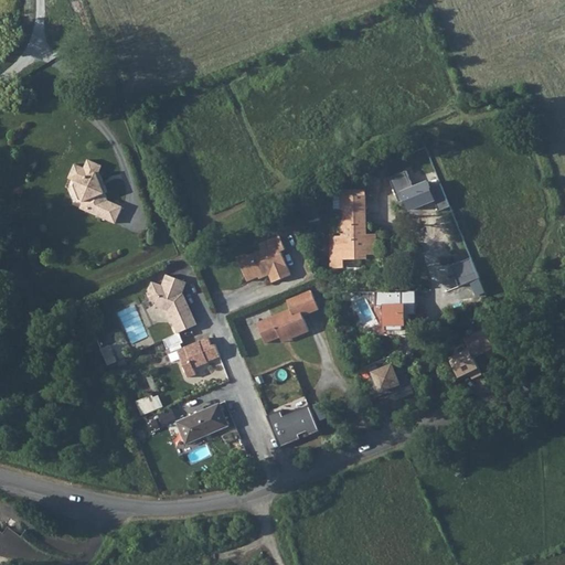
[(412,149),(364,169),(369,180),(375,178),(377,182),(418,164),(412,149)]
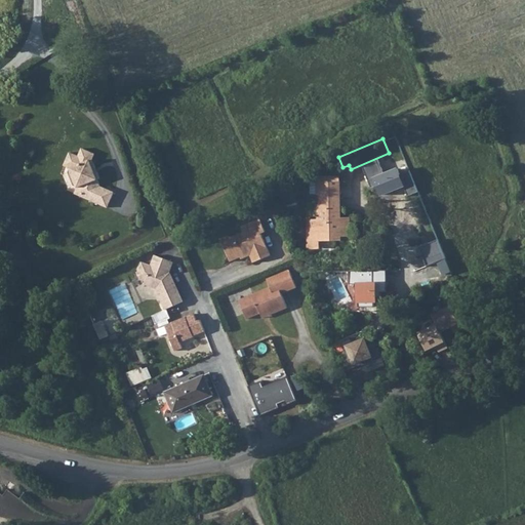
[(82,197),(108,208),(114,193),(99,187),(97,180),(99,179),(97,173),(95,174),(93,169),(95,168),(92,160),(94,155),(82,149),(78,157),(70,153),(64,166),(70,168),(77,189),(84,192),(82,197)]
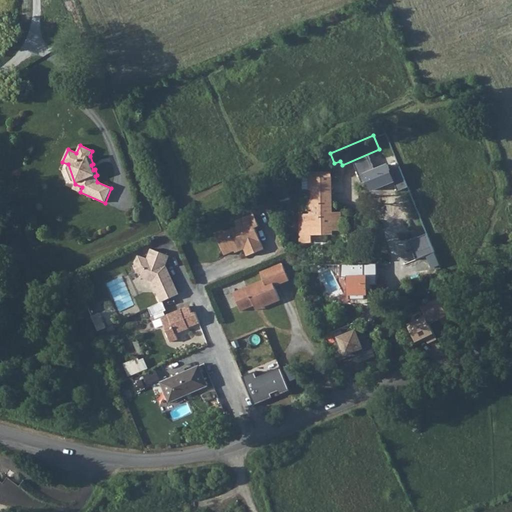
[(75,184),(68,164),(66,168),(71,182),(75,184)]
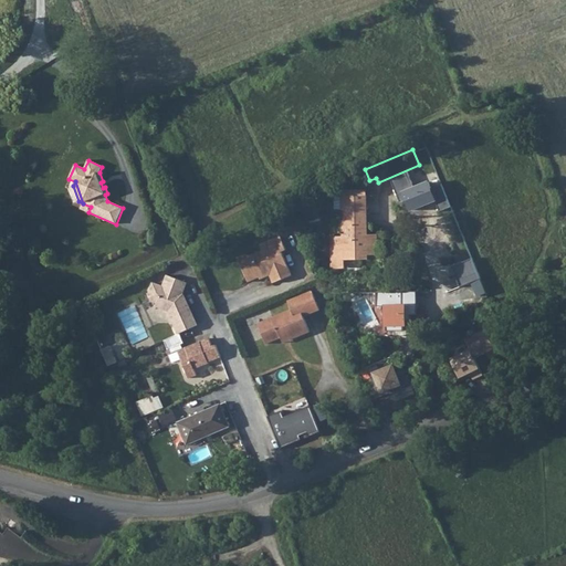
[(343,210),(343,226),(367,226),(366,189),(342,190),(334,190),(335,210),(343,210)]
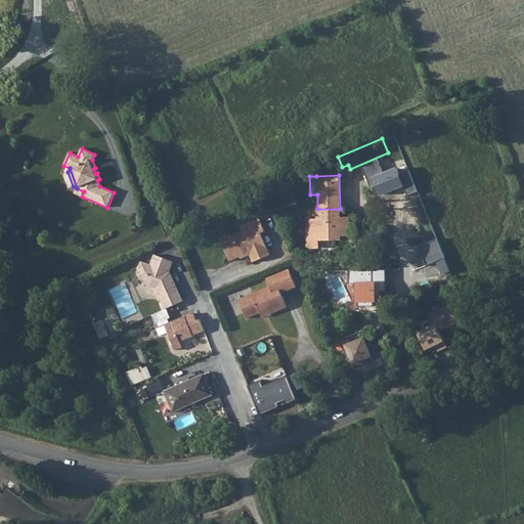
[(84,191),(77,188),(75,193),(82,197),(84,191)]
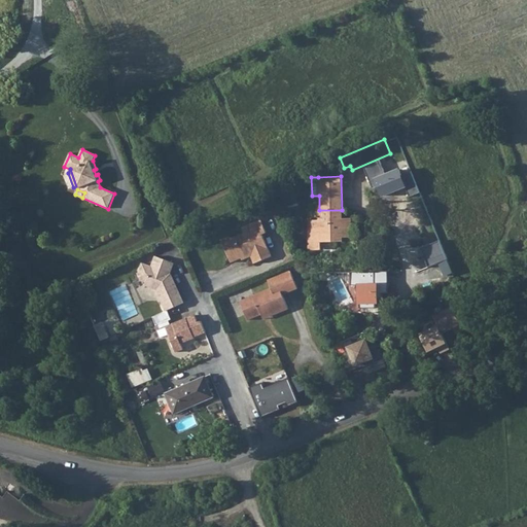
[(342,218),(342,210),(319,210),(319,220),(308,220),(309,250),(321,250),(321,242),(335,242),(335,238),(343,238),(352,237),(351,218),(342,218)]
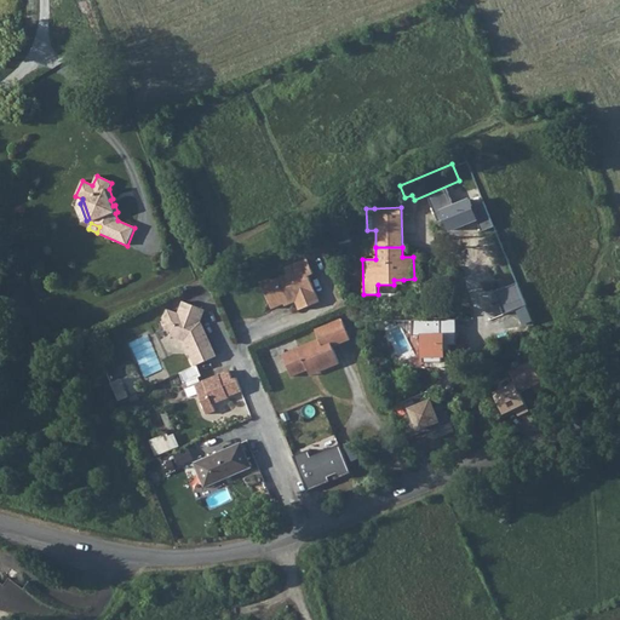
[(314,274),(308,259),(286,268),(288,275),(263,285),(273,309),(296,299),(299,310),(320,302),(309,276),(314,274)]
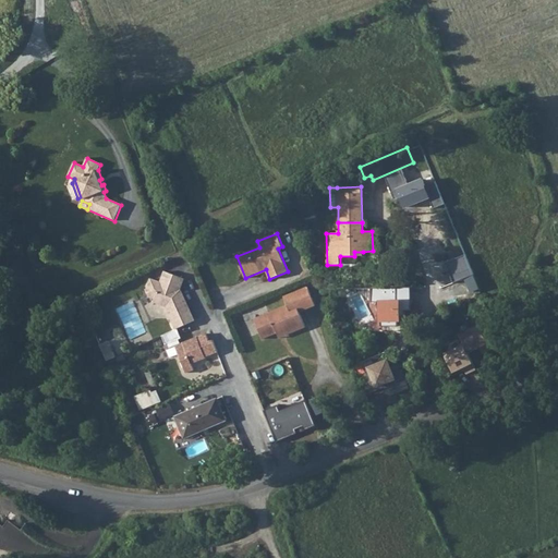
[(165,306),(176,329),(194,320),(184,300),(183,301),(179,293),(180,290),(184,279),(165,271),(160,282),(150,279),(146,291),(148,295),(155,299),(153,302),(165,306)]
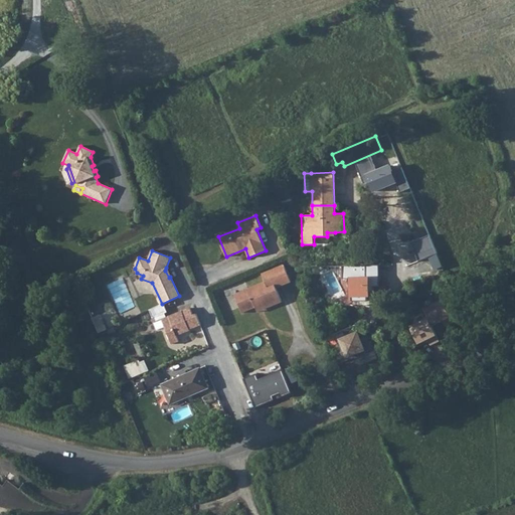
[(229,258),(232,265),(241,261),(238,253),(229,258)]
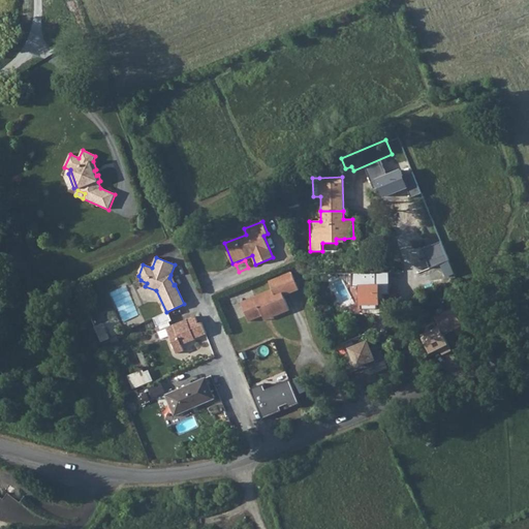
[(291,272),(269,281),(273,289),(241,303),(249,321),(262,315),(269,313),(271,317),(289,310),(284,296),(299,289),(291,272)]
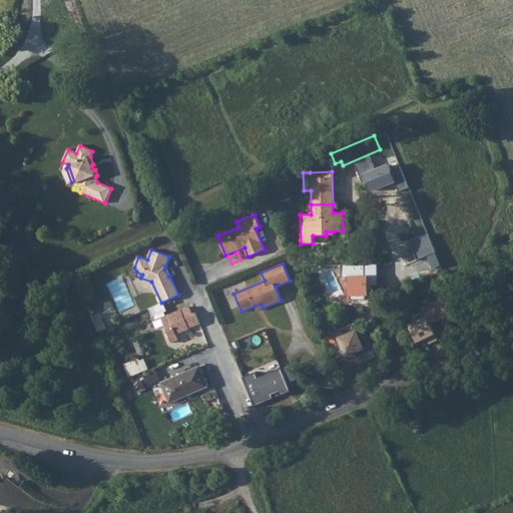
[(408,329),(419,351),(439,342),(432,329),(450,320),(441,301),(423,310),(427,320),(408,329)]
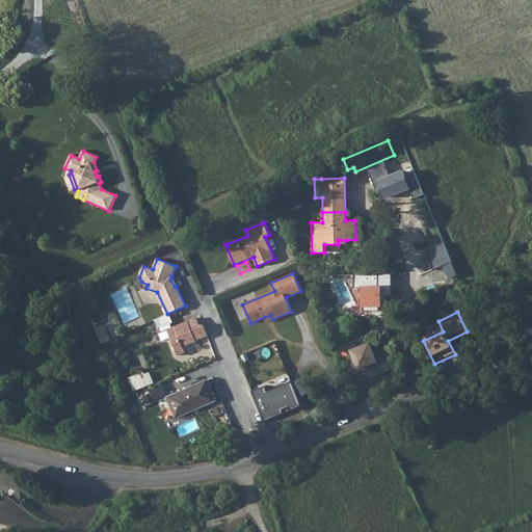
[(171,314),(157,319),(159,327),(175,322),(171,314)]
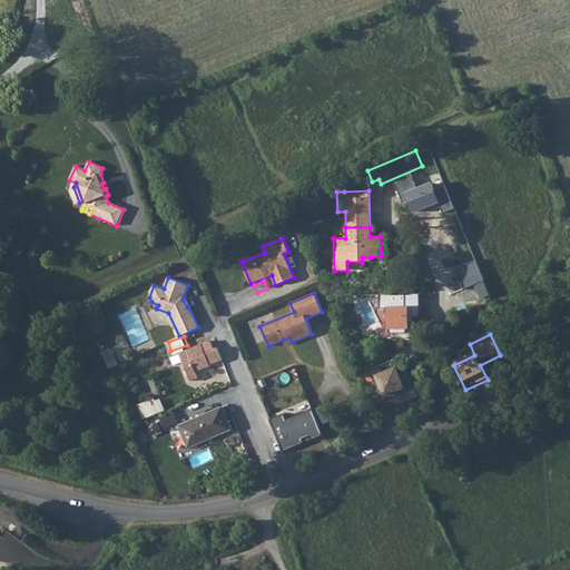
[(222,360),(217,347),(205,353),(202,344),(179,353),(189,380),(198,376),(196,371),(210,365),(209,364),(222,360)]
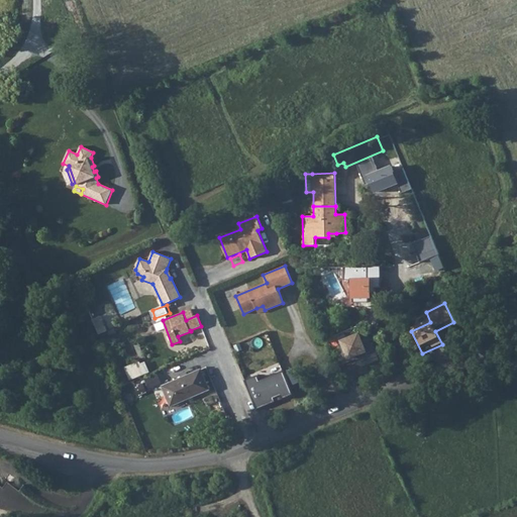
[(94,320),(102,335),(116,327),(109,313),(94,320)]
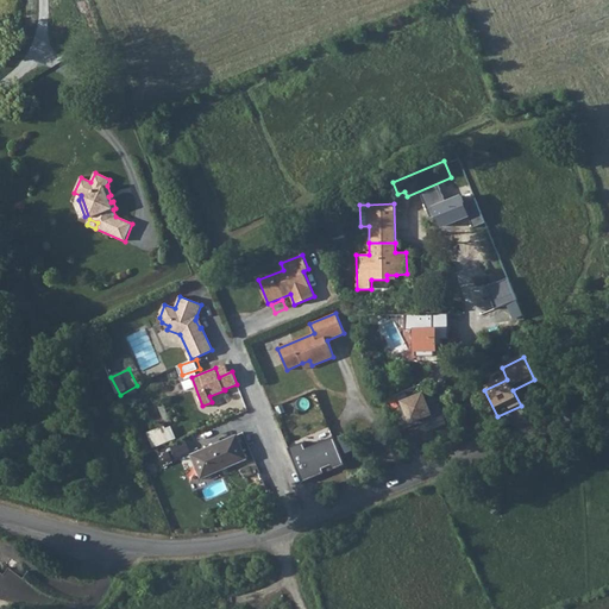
[(401,403),(410,427),(433,418),(424,395),(401,403)]
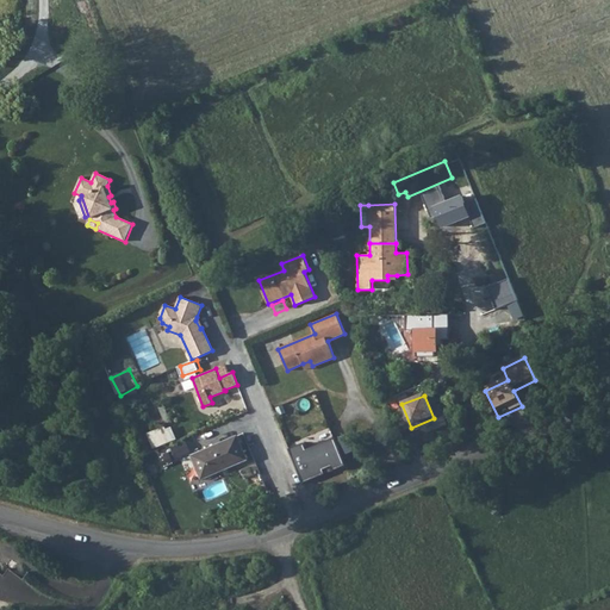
[(155,448),(179,440),(173,424),(149,433),(155,448)]
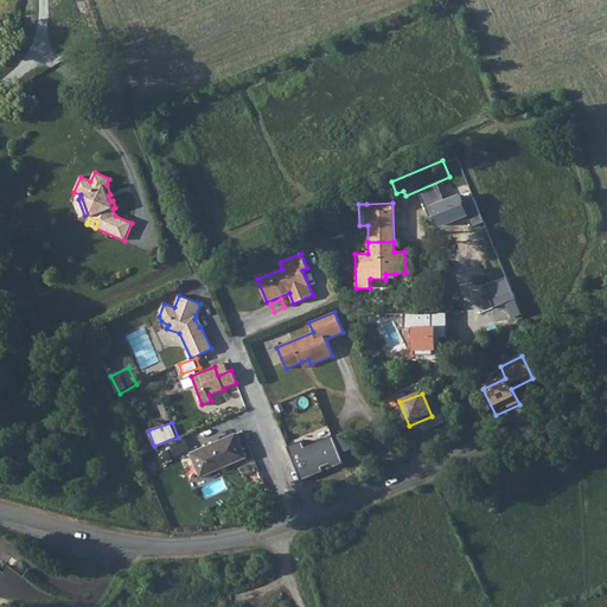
[(247,458),(236,434),(191,453),(200,475),(227,465),(227,466),(247,458)]
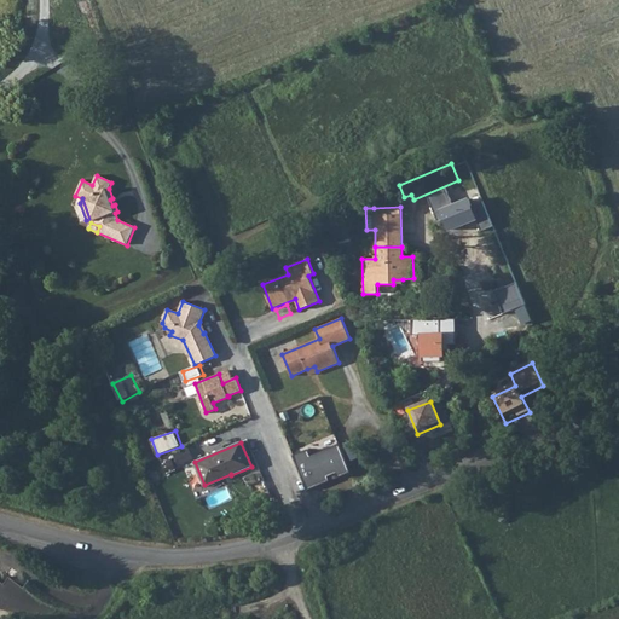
[(295,456),(308,487),(354,470),(341,445),(311,456),(308,450),(295,456)]
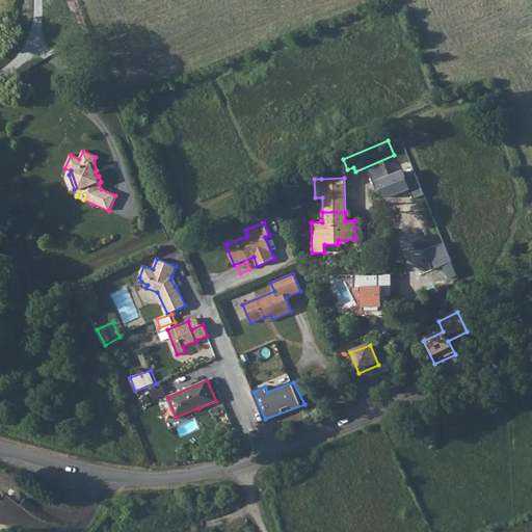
[(161,387),(152,391),(155,399),(164,395),(161,387)]
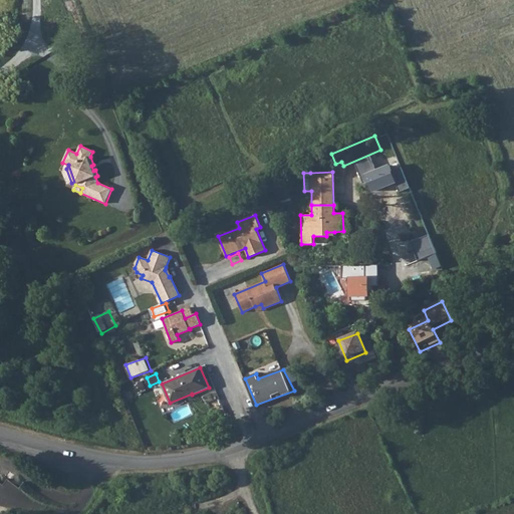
[(462,374),(453,378),(454,380),(455,382),(456,386),(465,381),(462,374)]
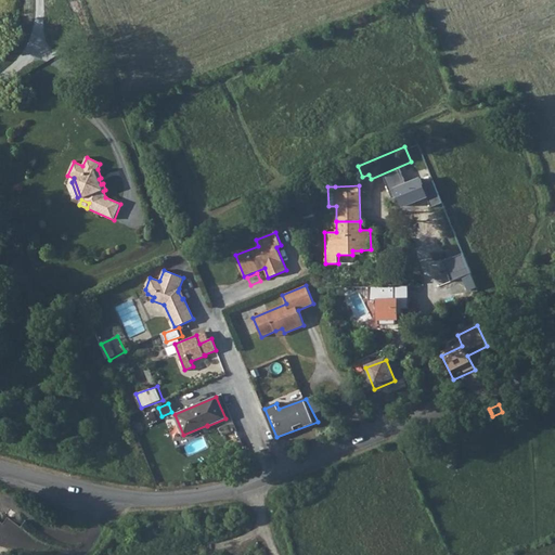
[(491,413),(490,411),(489,409),(483,411),(487,418),(492,416),(491,413)]
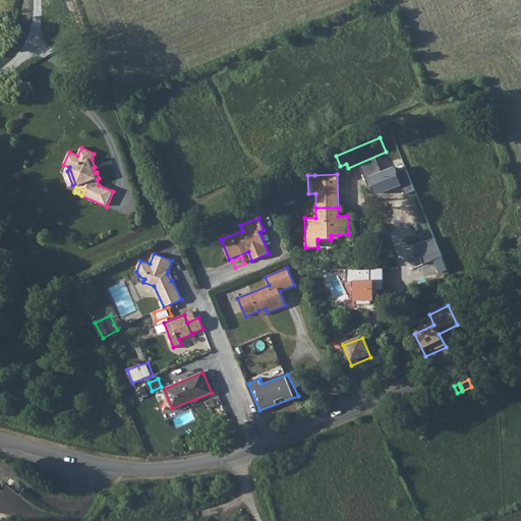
[(441,400),(438,391),(429,393),(432,402),(441,400)]
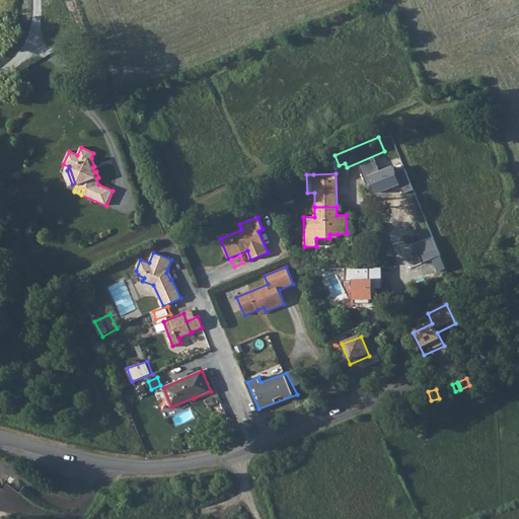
[(177,427),(197,419),(193,409),(173,417),(177,427)]
